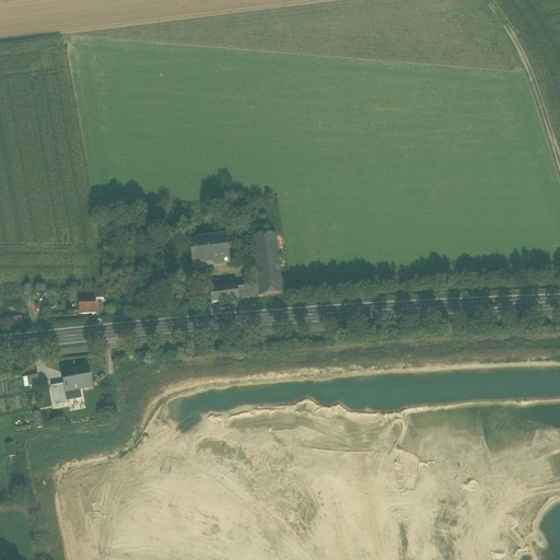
[(189,238),(194,266),(196,266),(231,260),(226,233),(223,233),(213,234),(191,237),(189,238)]
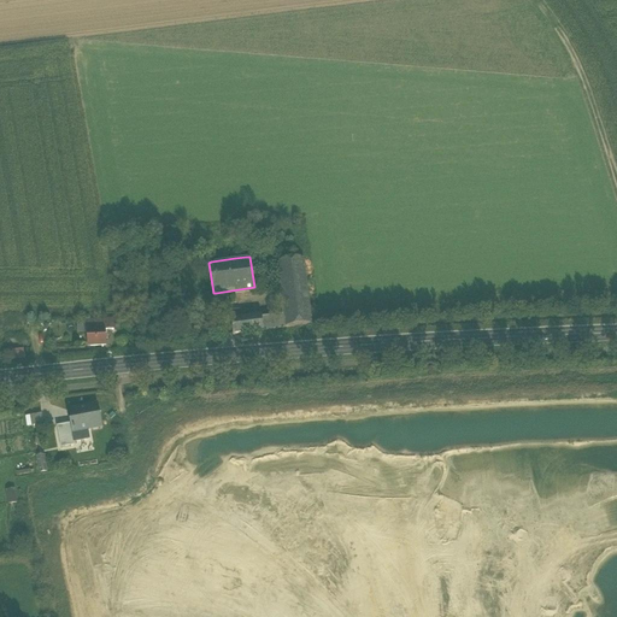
[(282,291),(285,312),(262,316),(233,319),(234,335),(235,335),(264,331),(287,328),(300,325),(312,324),(304,260),(278,264),(280,276),(282,291)]
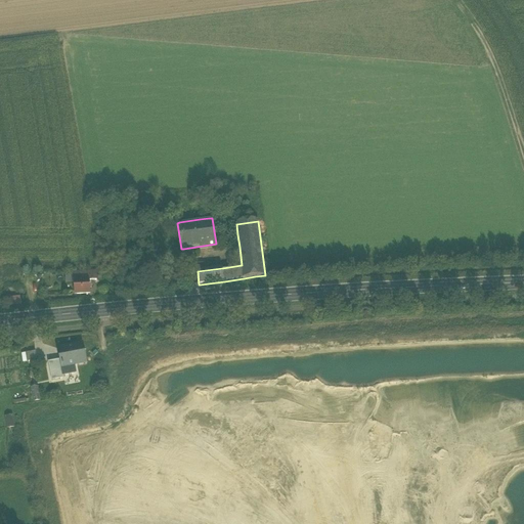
[(74,282),(74,272),(64,273),(64,284),(74,282)]
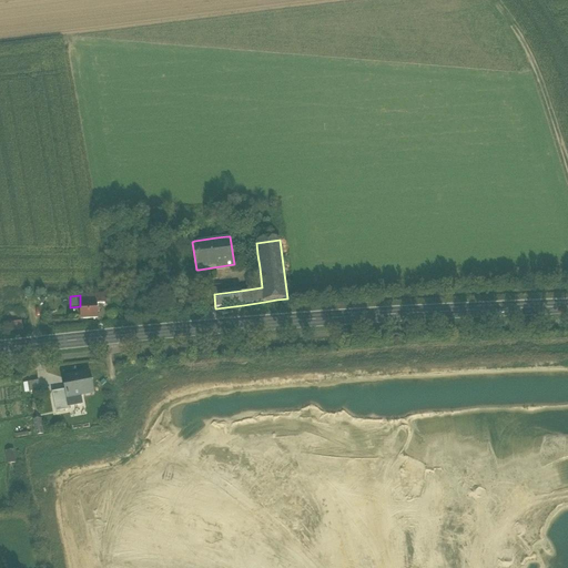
[(98,317),(98,304),(97,295),(80,295),(80,306),(81,318),(89,318),(98,317)]
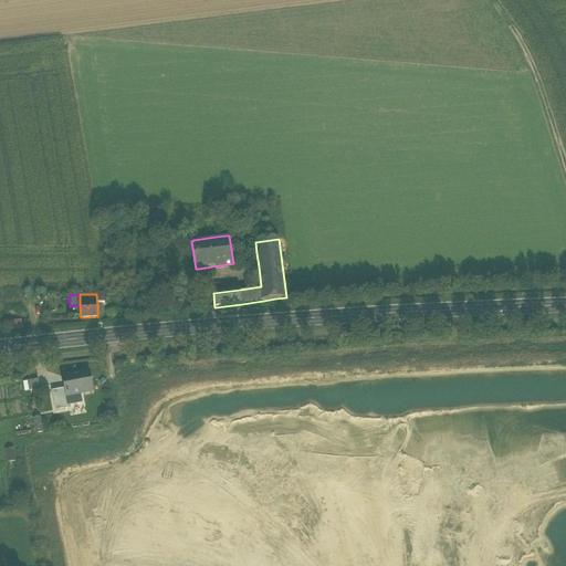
[(22,320),(10,321),(12,331),(23,329),(22,320)]
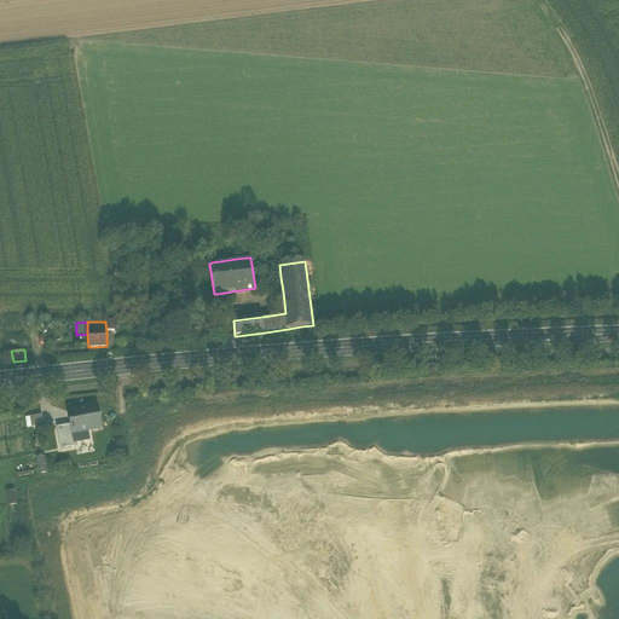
[(71,424),(75,443),(88,440),(87,432),(102,429),(97,406),(69,412),(71,424)]
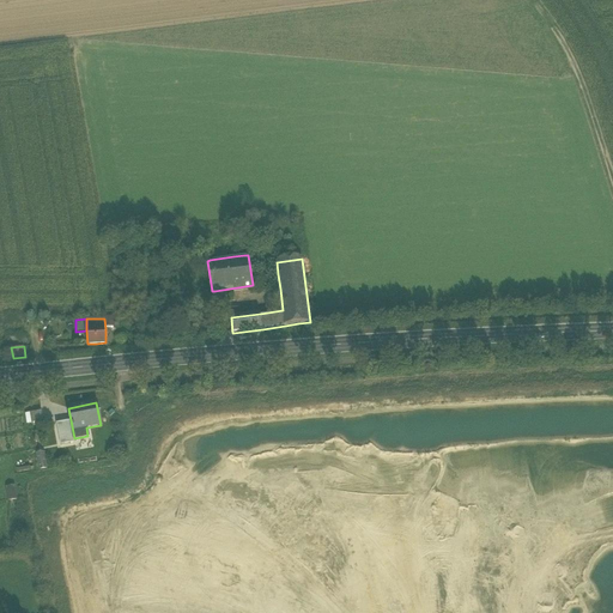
[(42,411),(25,413),(26,424),(43,422),(42,411)]
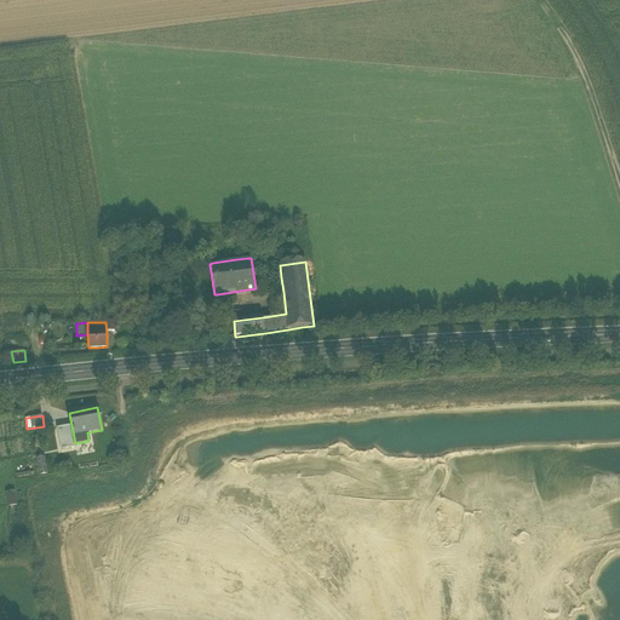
[(72,425),(57,428),(61,449),(76,447),(75,443),(72,425)]
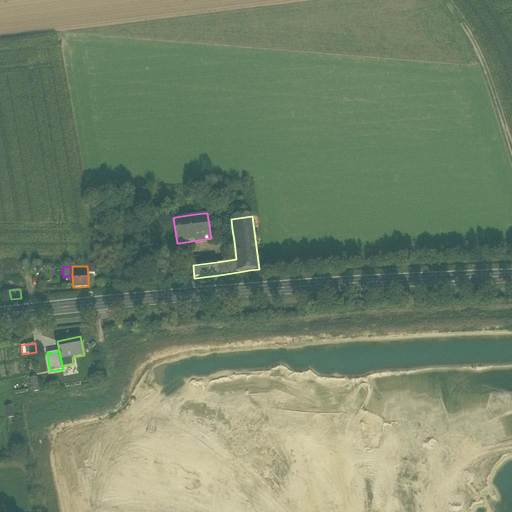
[(30,378),(33,392),(39,391),(37,377),(30,378)]
